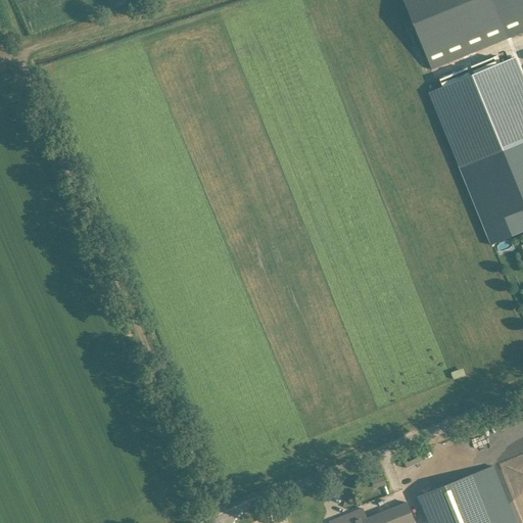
[(522,0),(403,0),(431,68),(522,31),(522,0)]
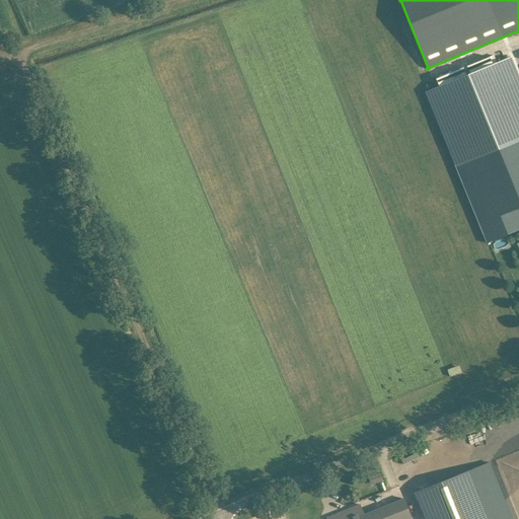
[(439,86),(426,92),(456,167),(503,148),(515,144),(518,142),(518,76),(511,57),(466,75),(463,68),(436,79),(439,86)]
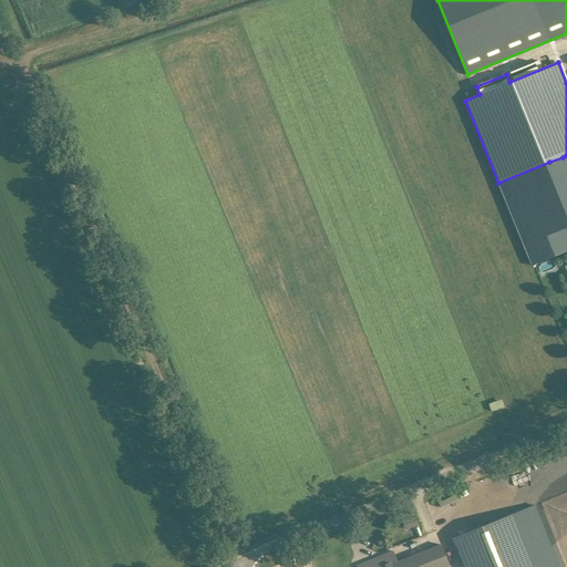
[(549,162),(498,183),(533,266),(566,250),(566,155),(563,157),(549,162)]
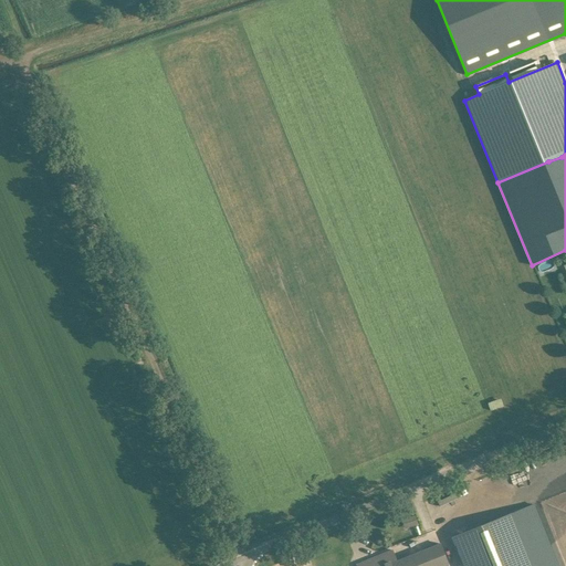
[(531,565),(511,514),(453,536),(464,565),(531,565)]
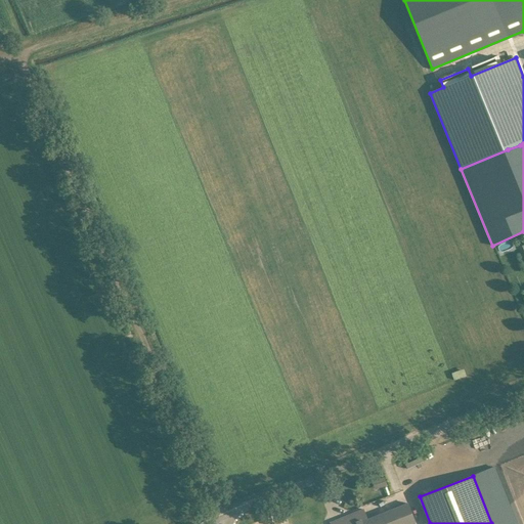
[(384,477),(376,480),(379,488),(387,485),(384,477)]
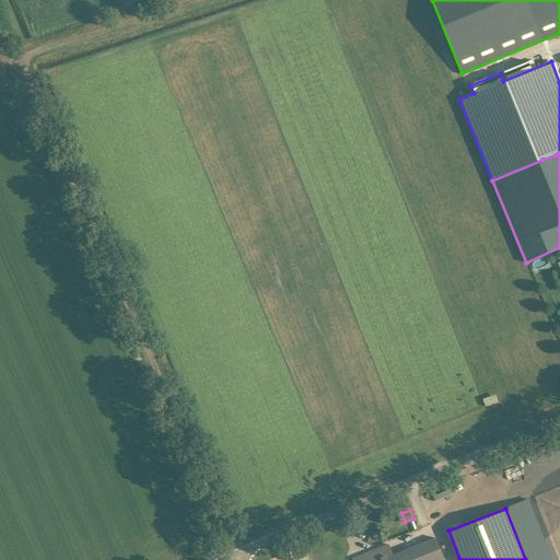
[(443,559),(440,549),(435,539),(393,556),(388,545),(353,558),(353,559),(443,559)]
